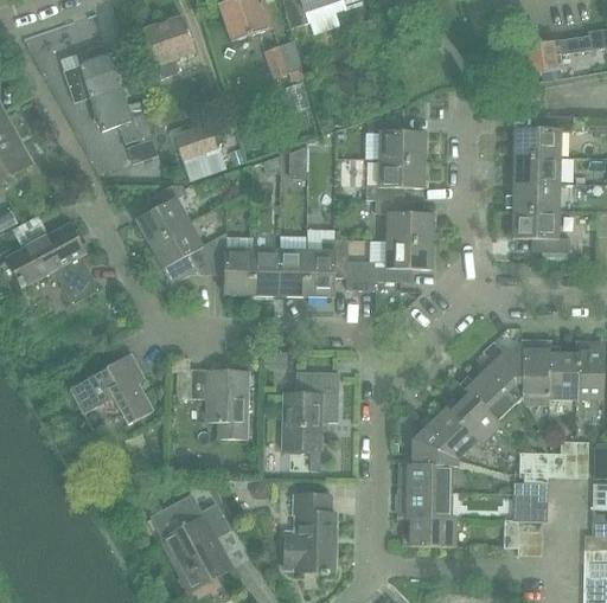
[(225,0),(218,2),(225,24),(231,42),(273,27),(264,2),(257,5),(255,0),(225,0)]
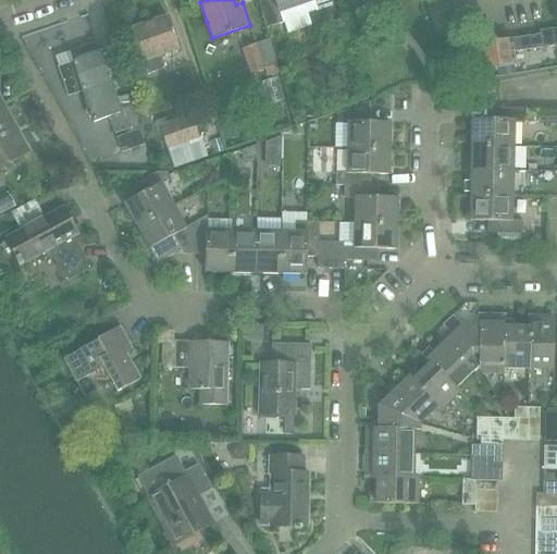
[(259,0),(268,25),(285,20),(288,31),(337,14),(332,0),(259,0)]
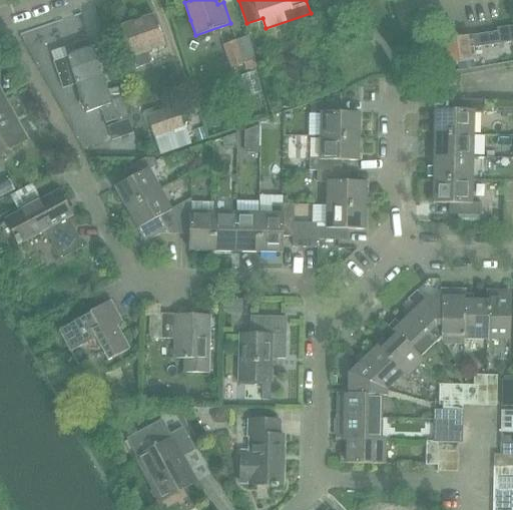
[(13,19),(19,41),(58,30),(52,8),(13,19)]
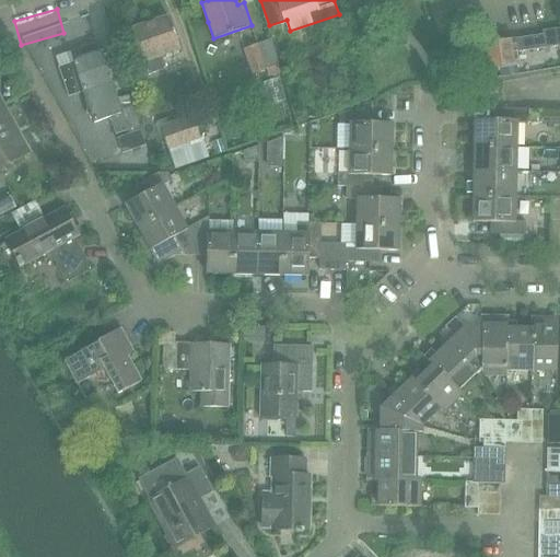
[(131,27),(138,48),(147,72),(165,66),(161,53),(179,46),(168,14),(131,27)]
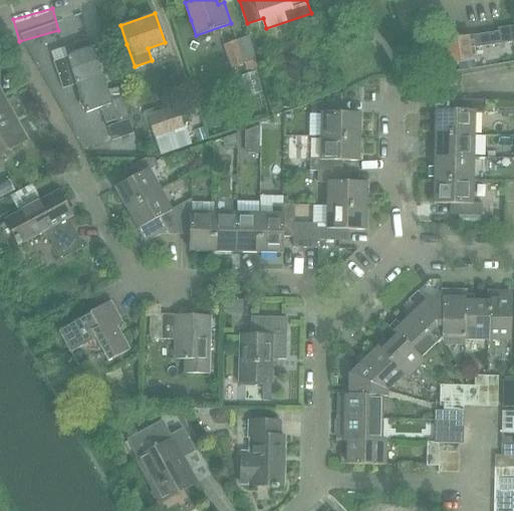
[(498,29),(440,38),(440,39),(441,46),(443,62),(458,60),(474,57),(475,57),(474,46),(500,42),(513,39),(513,23),(497,26),(498,29)]
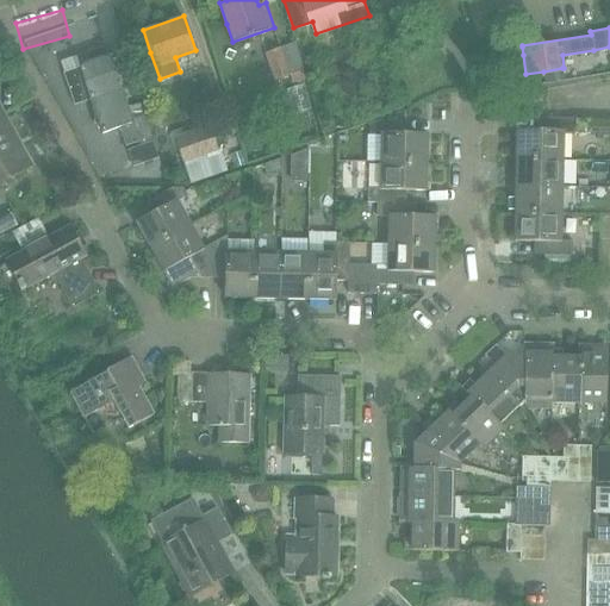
[(80,66),(63,70),(74,102),(91,97),(103,131),(119,125),(125,143),(137,139),(138,143),(138,144),(128,148),(132,164),(157,155),(153,138),(144,112),(130,117),(112,66),(105,44),(95,47),(95,45),(85,49),(85,50),(75,54),(80,66)]
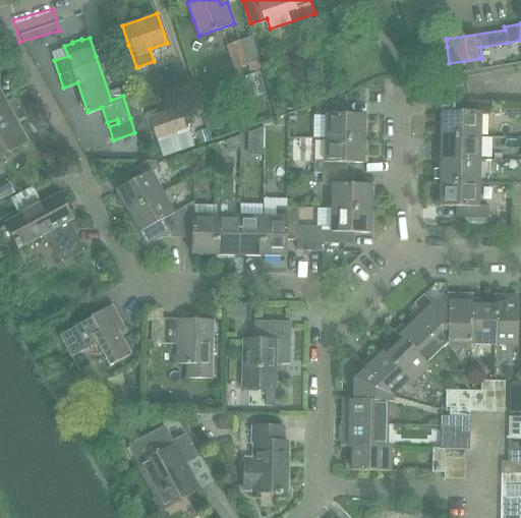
[(226,43),(234,67),(247,62),(240,39),(226,43)]
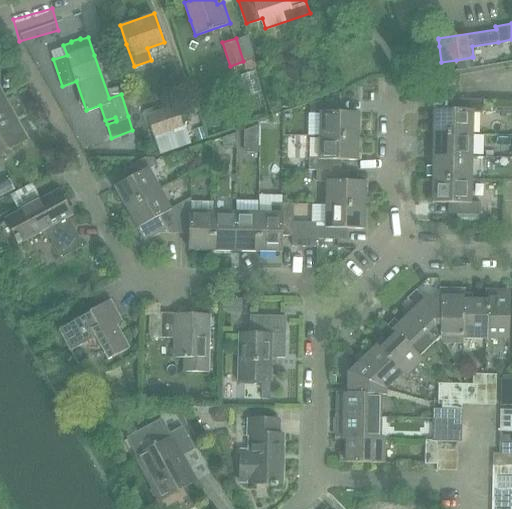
[(433,107),(433,130),(471,131),(472,109),(482,109),(482,98),(458,97),(458,108),(433,107)]
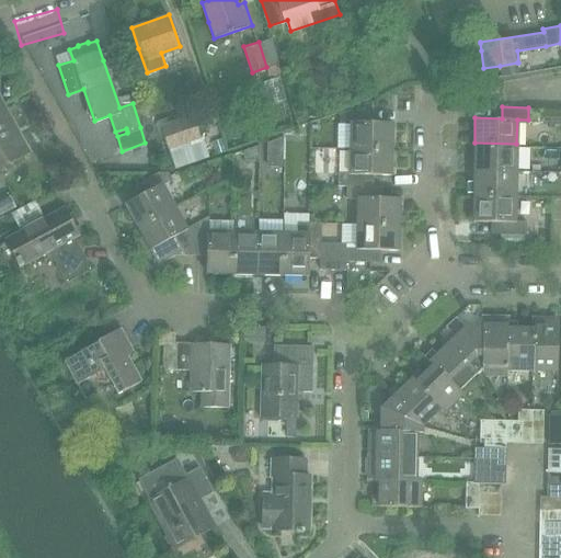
[(0,167),(29,151),(29,150),(23,154),(4,121),(10,117),(6,109),(0,112),(0,167)]
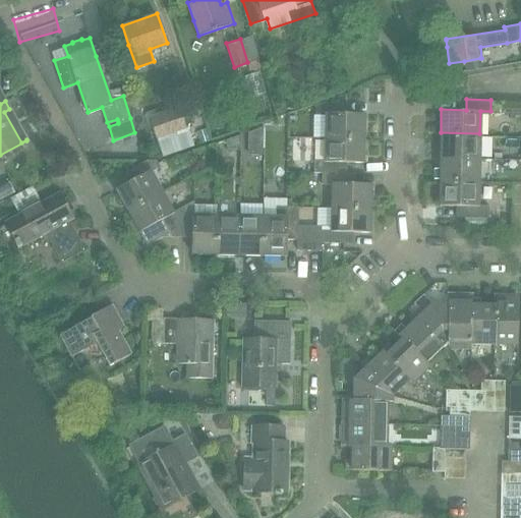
[(326,113),(325,136),(363,136),(364,113),(339,112),(340,102),(328,101),(315,105),(315,112),(326,113)]
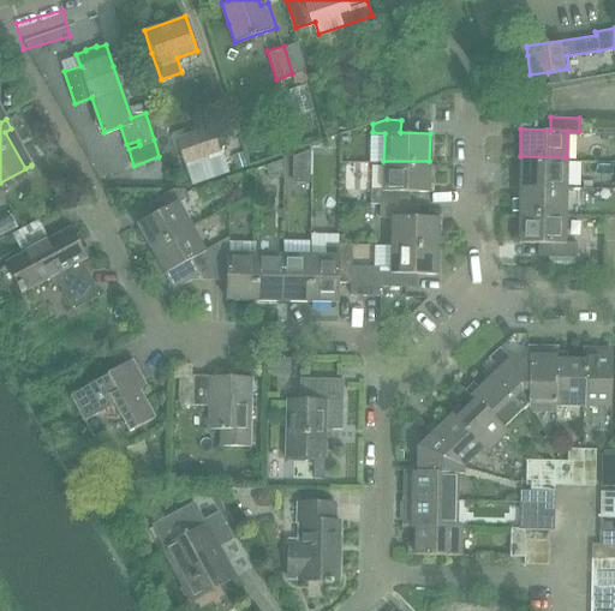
[(177,136),(192,183),(227,171),(212,125),(177,136)]
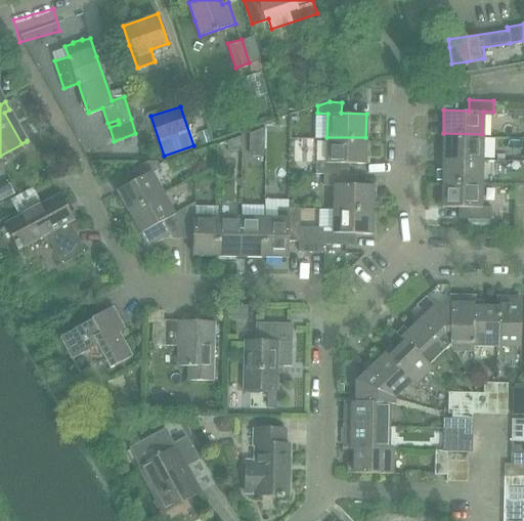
[(249,154),(264,155),(264,126),(250,132),(249,154)]
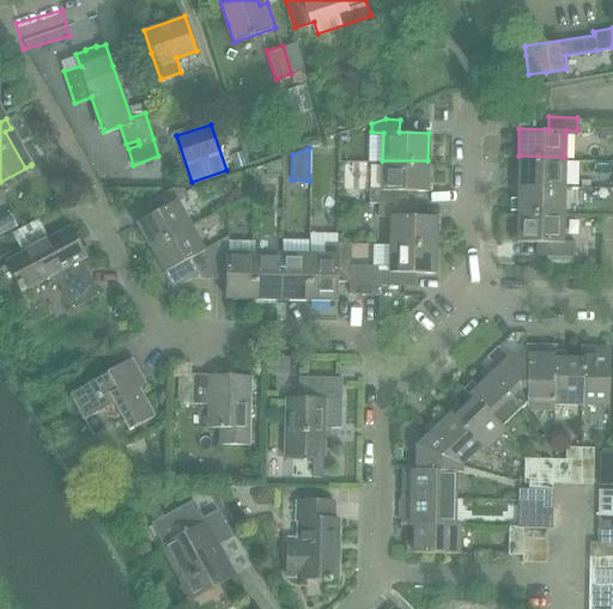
[(519,156),(517,184),(564,186),(564,157),(519,156)]
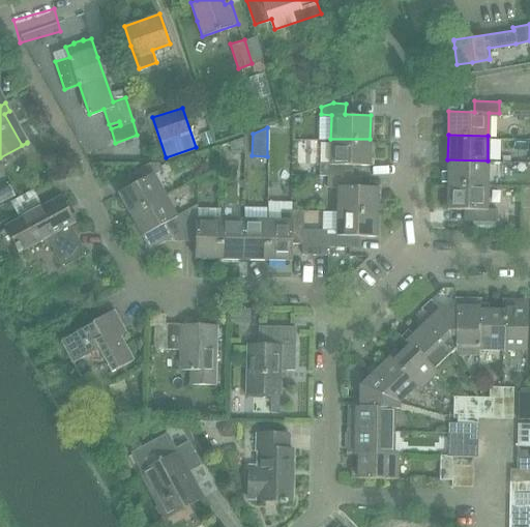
[(230,150),(244,150),(244,136),(230,141),(230,150)]
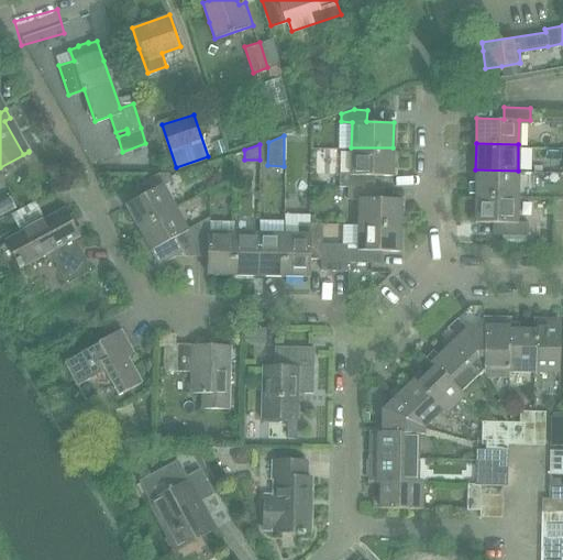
[(339,185),(348,185),(365,185),(365,174),(393,174),(393,147),(351,147),(351,172),(340,172),(339,185)]
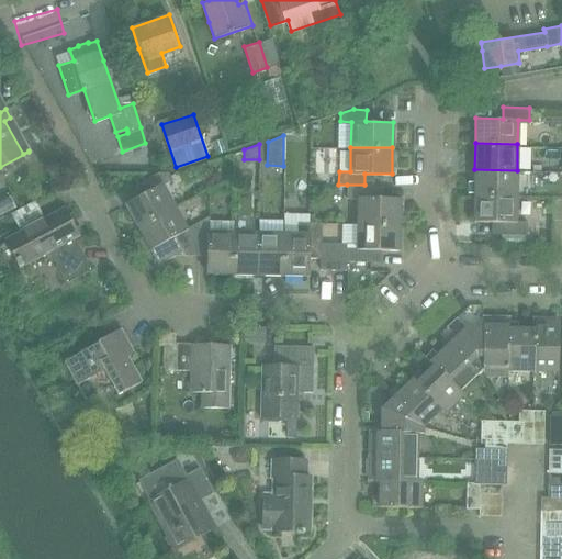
[(474,169),(474,192),(516,193),(517,170),(474,169)]
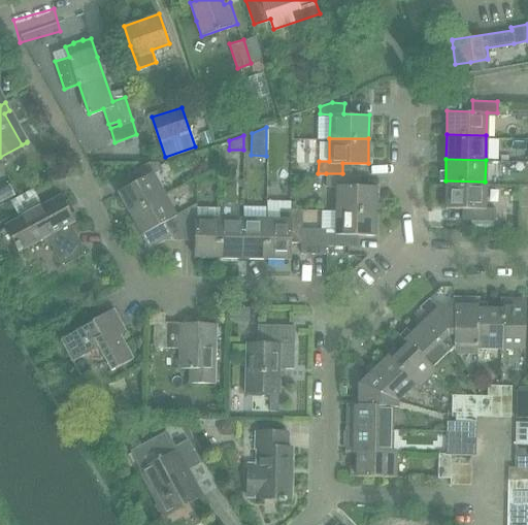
[(118,191),(129,212),(164,192),(153,172),(162,167),(159,161),(149,161),(134,168),(139,178),(118,191)]
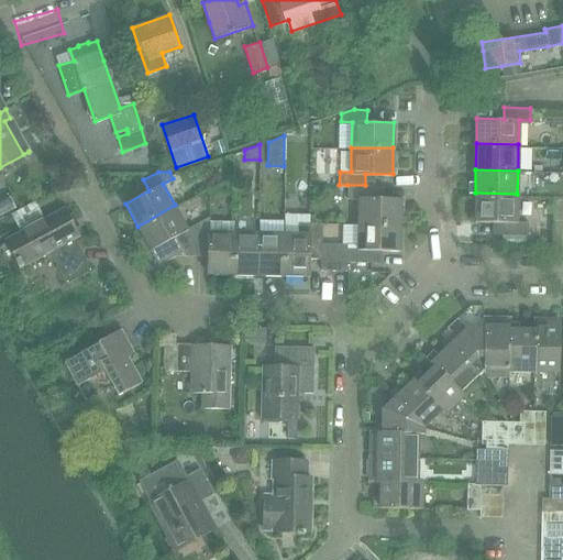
[(359,197),(357,222),(400,222),(400,198),(374,197),(374,185),(365,185),(348,185),(348,197),(359,197)]
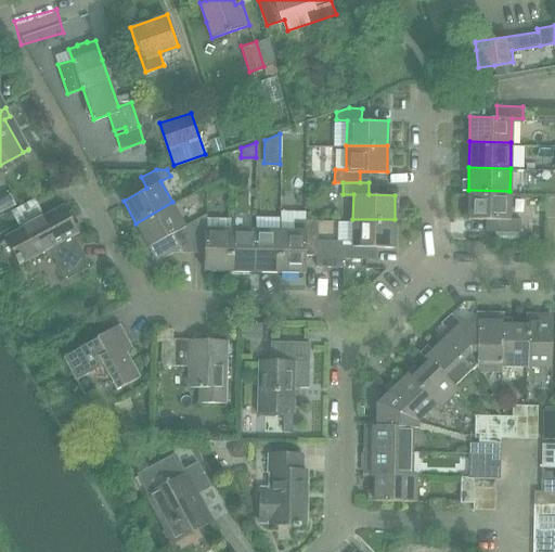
[(510,191),(468,190),(467,217),(494,218),(494,230),(520,230),(520,217),(508,217),(510,191)]
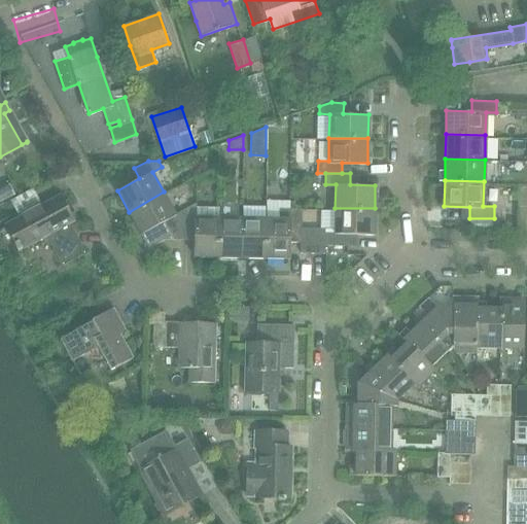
[(517,208),(526,208),(526,182),(517,182),(517,208)]
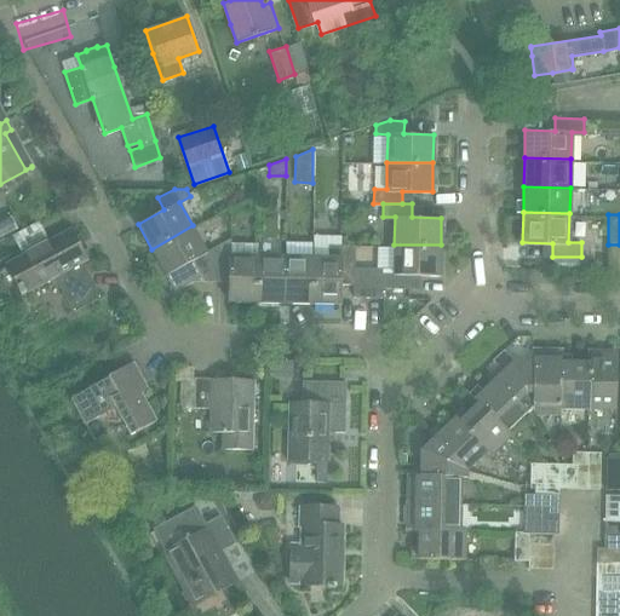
[(216,281),(216,270),(216,246),(207,251),(193,225),(151,249),(174,291),(191,280),(189,275),(197,270),(201,278),(201,280),(216,281)]
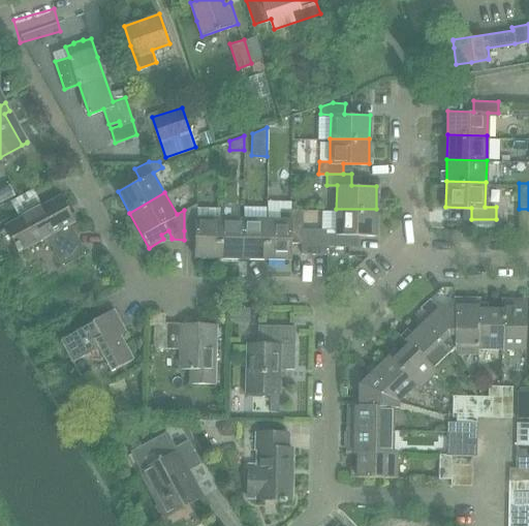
[(23,193),(0,200),(5,214),(27,206),(23,193)]
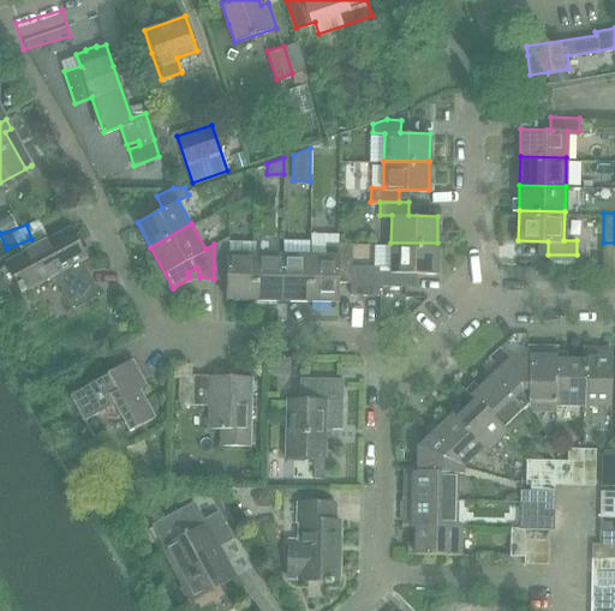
[(70,227),(48,239),(0,265),(0,267),(6,263),(17,282),(21,291),(53,273),(72,309),(100,293),(81,257),(84,255),(70,227)]
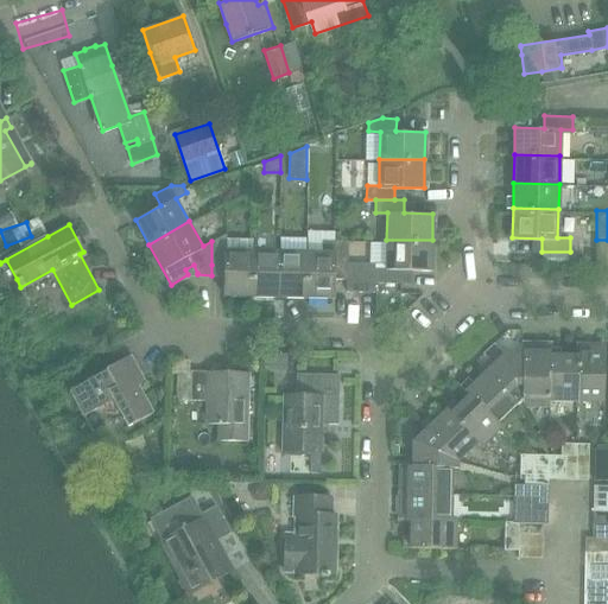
[(223,294),(251,296),(252,248),(226,248),(226,233),(211,241),(211,265),(225,266),(223,294)]
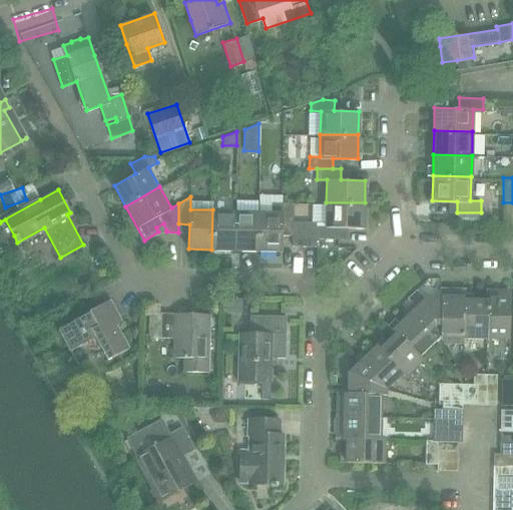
[(282,201),(282,211),(283,211),(282,234),(293,234),(293,220),(293,201),(282,201)]
